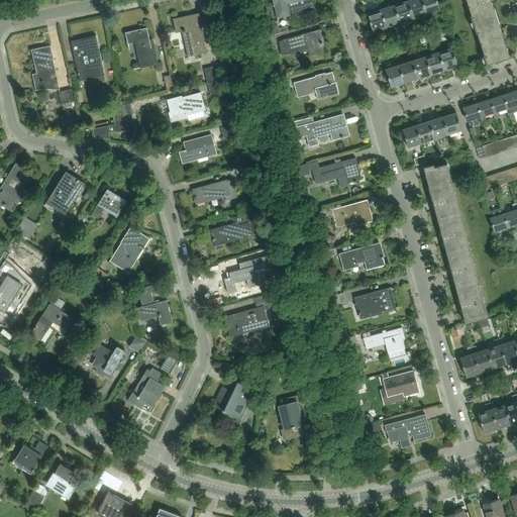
[(309,0),(273,0),(274,6),(297,1),(300,12),(312,9),(309,0)]
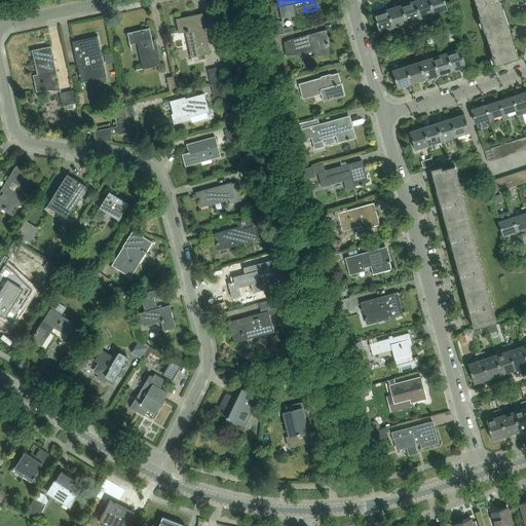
[(418,23),(421,20),(415,1),(414,0),(399,0),(401,5),(402,5),(408,24),(416,22),(418,23)]
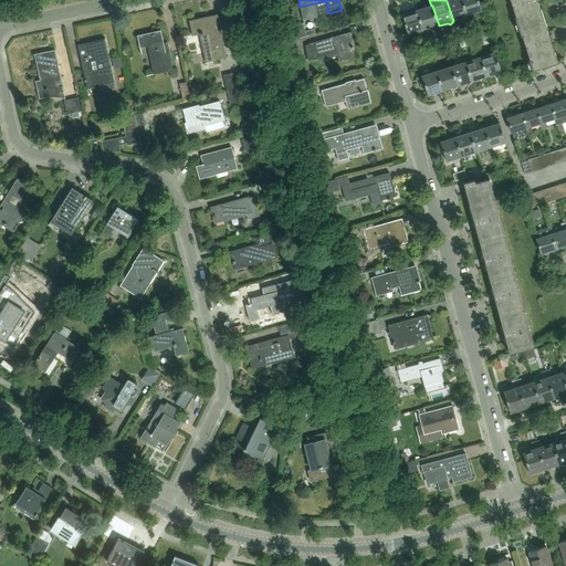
[(468,17),(462,0),(449,0),(447,1),(453,21),(462,18),(464,20),(468,17)]
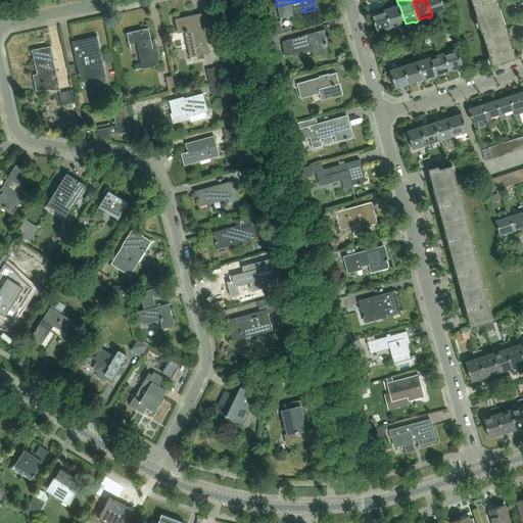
[(442,14),(446,10),(442,0),(427,0),(432,15),(440,12),(442,14)]
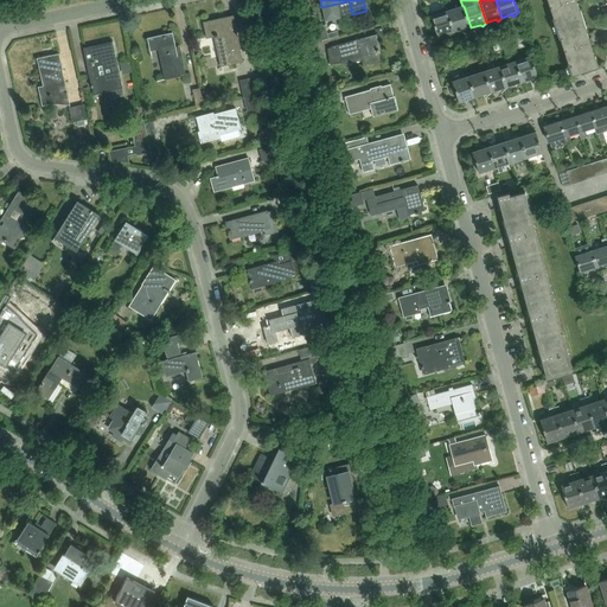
[(548,0),(558,31),(583,23),(577,2),(579,2),(577,0),(548,0)]
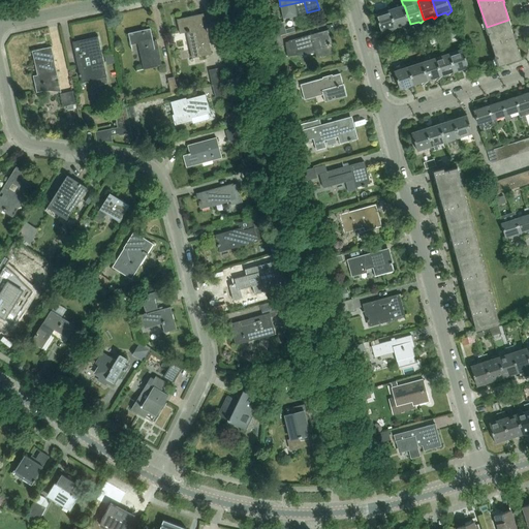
[(404,5),(403,5),(391,9),(396,29),(397,28),(405,26),(407,27),(410,24),(404,5)]
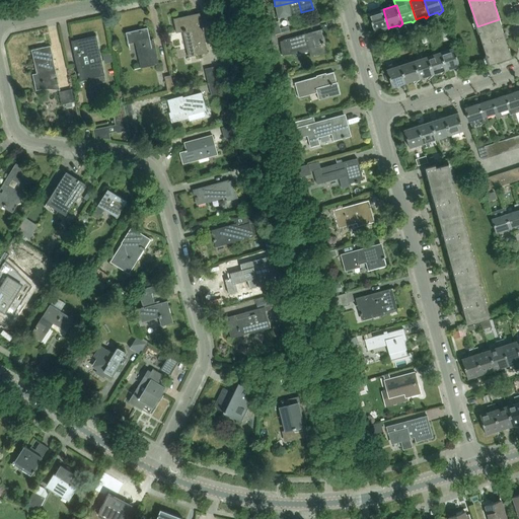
[(386,31),(388,28),(383,9),(369,14),(375,32),(384,29),(386,31)]
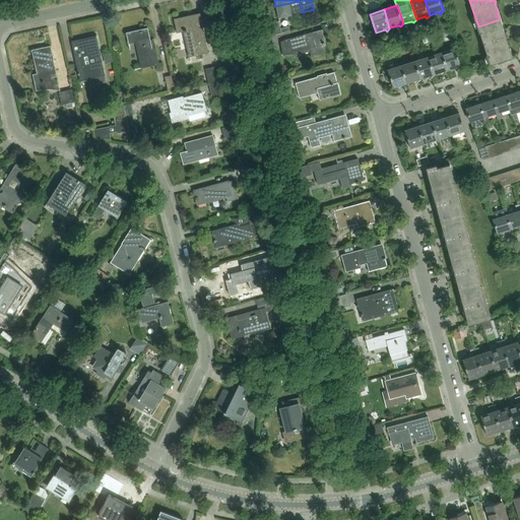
[(202,27),(203,27),(200,13),(174,18),(177,34),(183,31),(189,57),(207,53),(202,27)]
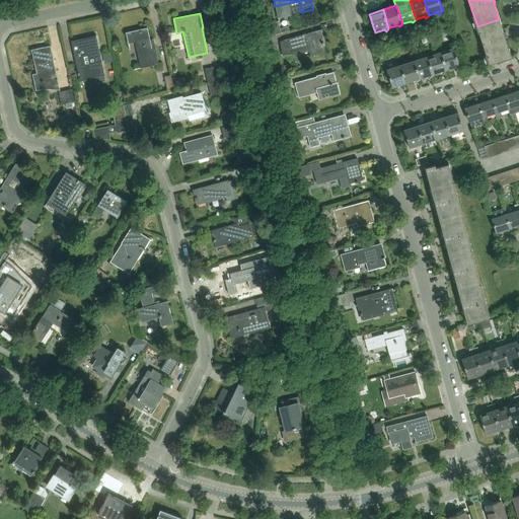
[(504,33),(499,19),(477,26),(490,65),(512,58),(506,40),(507,40),(505,33),(504,33)]
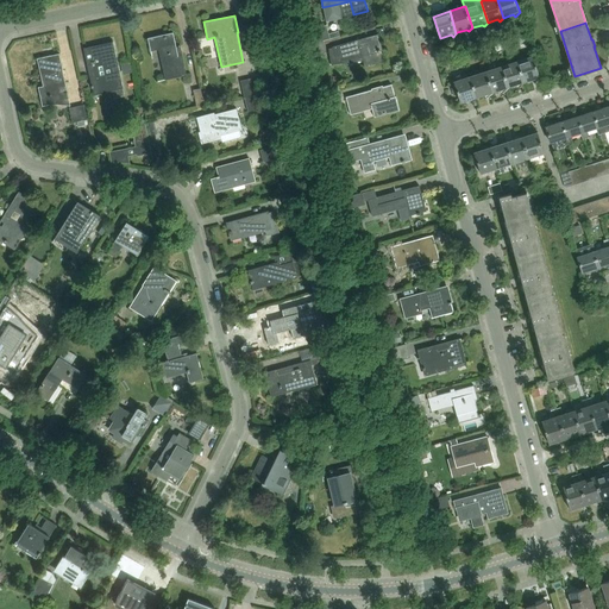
[(181,46),(176,48),(173,32),(148,38),(157,82),(187,75),(181,46)]
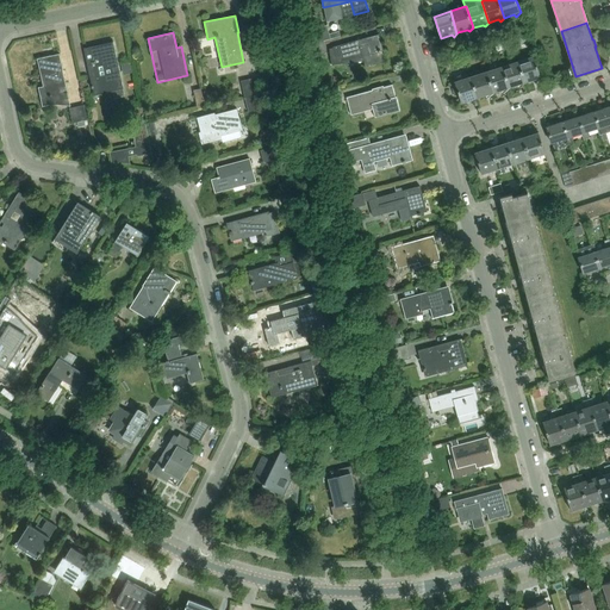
[(379,35),(334,48),(329,49),(331,64),(337,63),(338,64),(363,57),(366,66),(384,61),(380,53),(384,51),(379,35)]
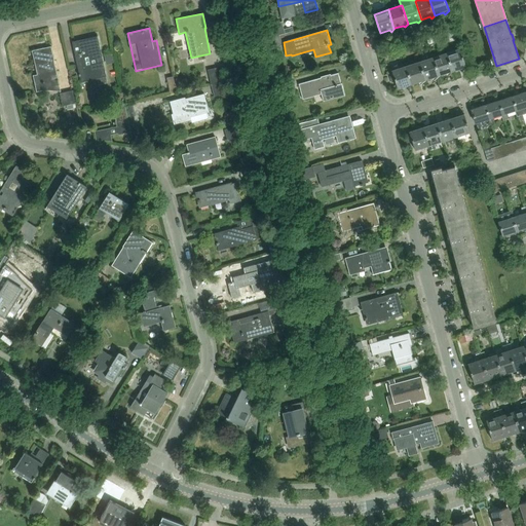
[(441,35),(427,39),(429,44),(442,40),(441,35)]
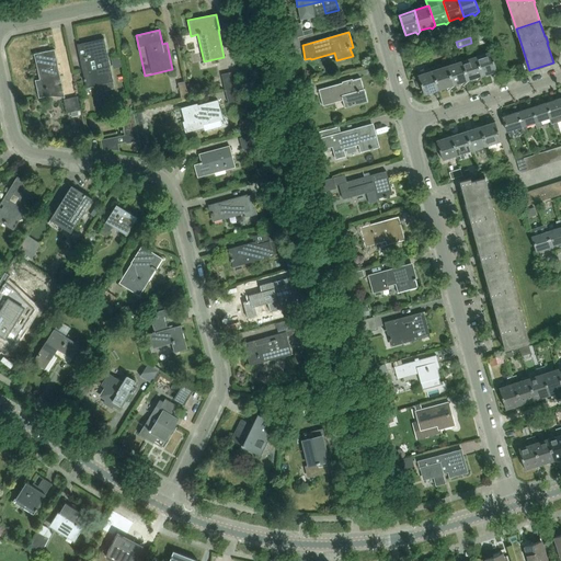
[(115,89),(113,81),(104,38),(77,45),(87,87),(93,86),(93,88),(102,86),(102,84),(104,83),(105,91),(115,89)]
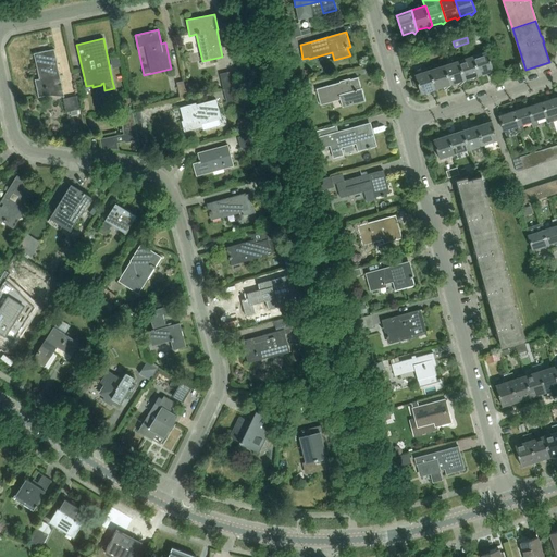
[(38,97),(64,91),(54,49),(34,53),(39,78),(35,79),(38,97)]
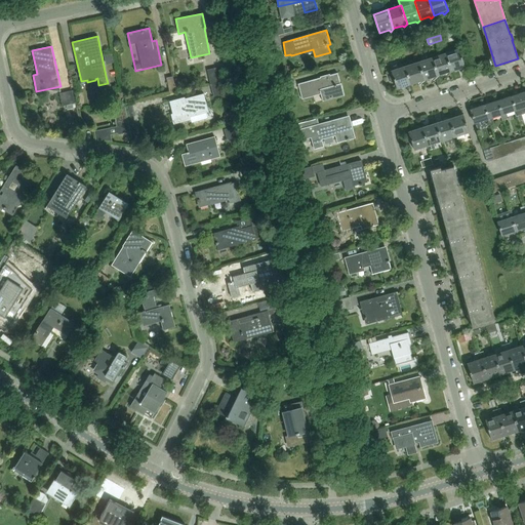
[(466,67),(460,49),(446,53),(452,72),(460,69),(462,71),(466,67)]
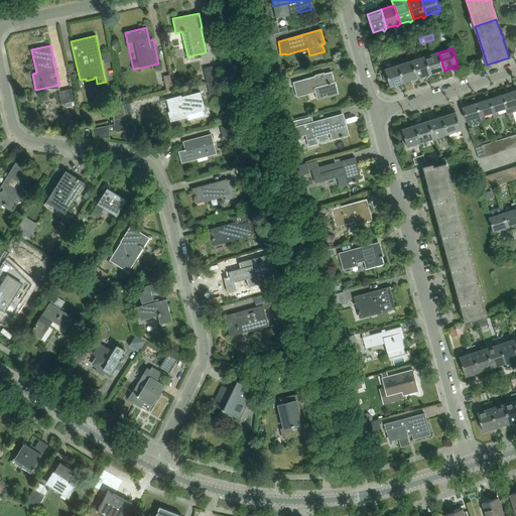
[(441,74),(444,71),(438,52),(425,56),(431,75),(439,73),(441,74)]
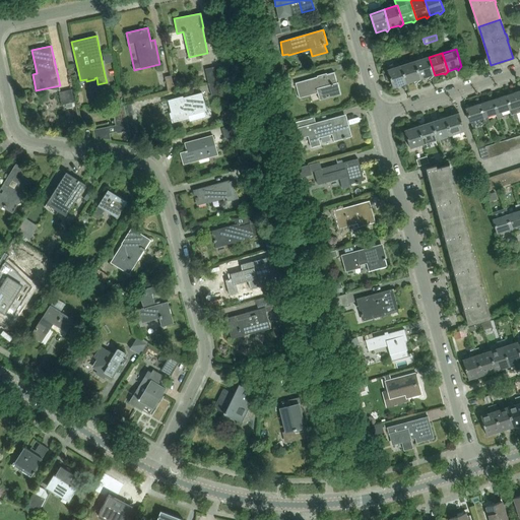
[(432,78),(435,75),(429,57),(415,62),(420,80),(421,79),(430,77),(432,78)]
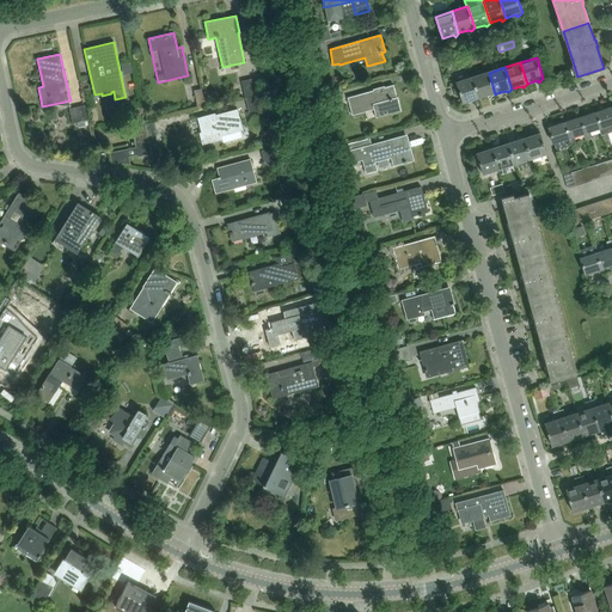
[(491,98),(495,95),(489,73),(472,78),(479,99),(481,98),(489,96),(491,98)]
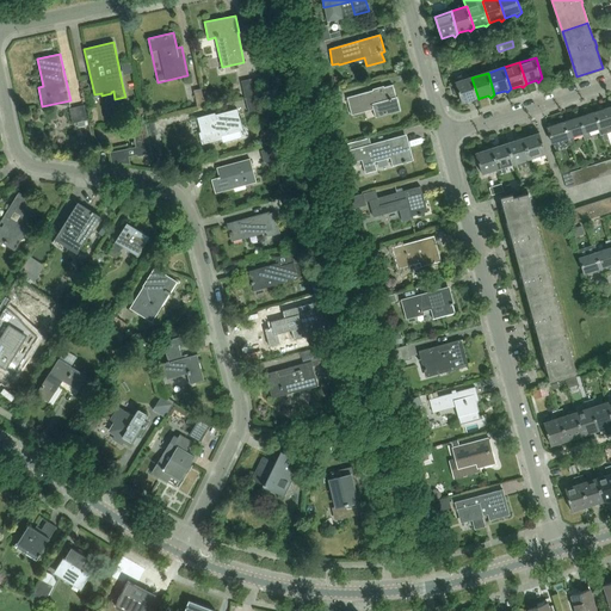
[(241,81),(245,96),(259,92),(257,78),(241,81)]
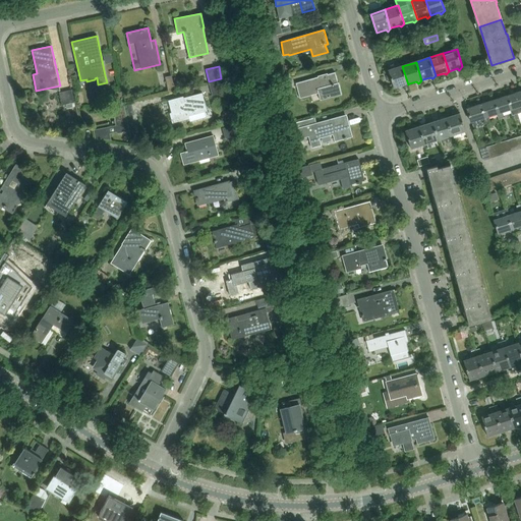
[(405,88),(408,84),(402,66),(389,70),(394,89),(403,85),(405,88)]
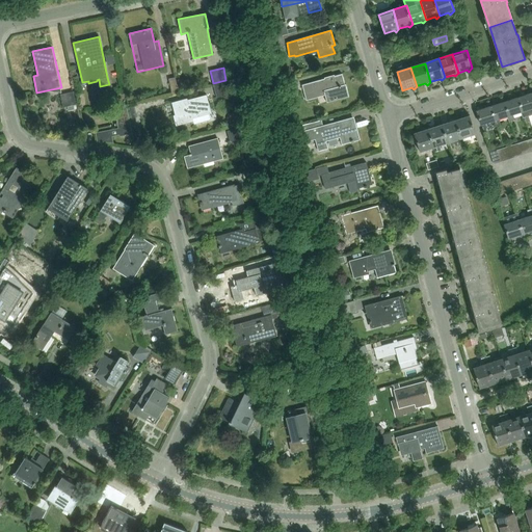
[(327,103),(349,97),(346,85),(345,86),(342,75),(302,86),(307,101),(325,96),(327,103)]
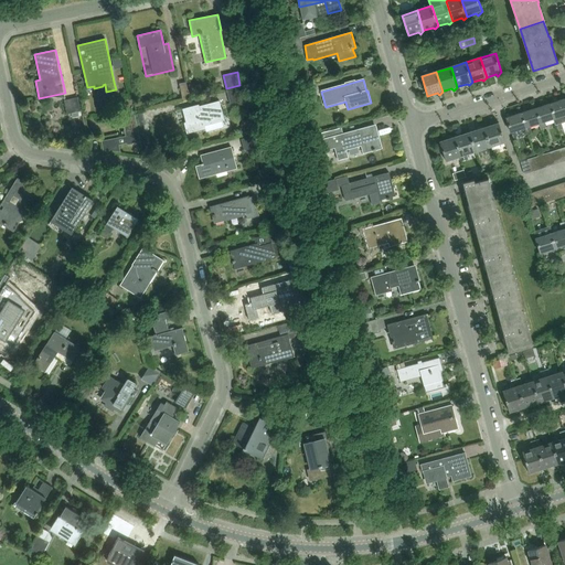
[(190,98),(187,83),(179,84),(182,100),(190,98)]
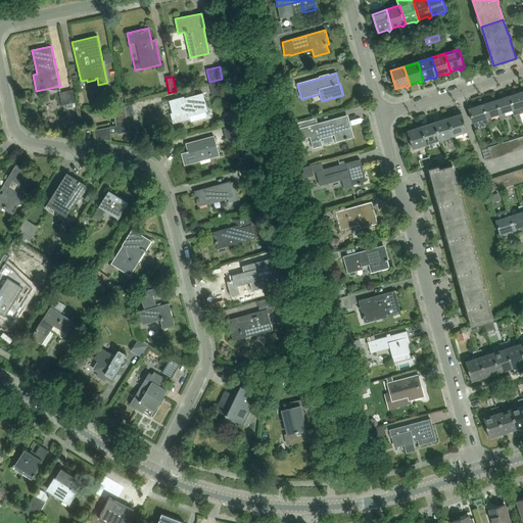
[(226,93),(222,79),(209,82),(212,96),(226,93)]
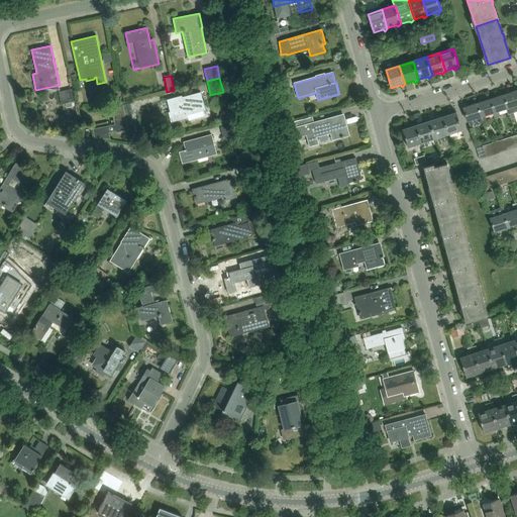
[(288,87),(286,78),(273,81),(276,95),(280,94),(279,90),(288,87)]
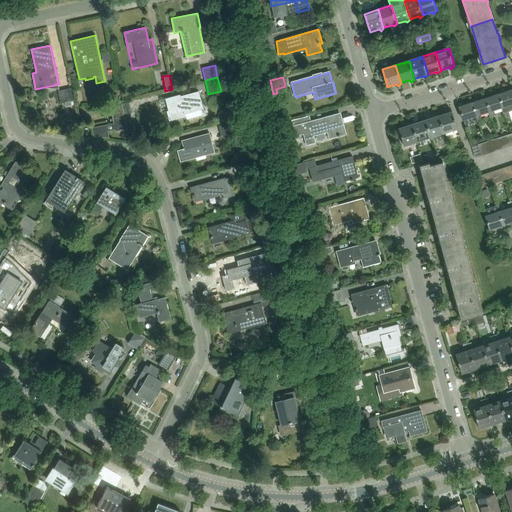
[(73,101),(70,89),(58,92),(61,104),(73,101)]
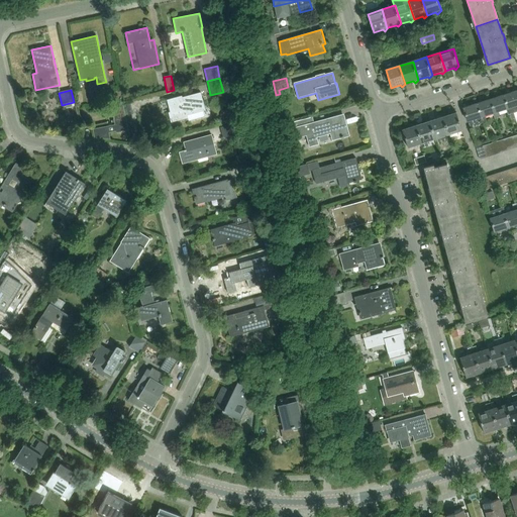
[(516,92),(516,90),(503,95),(507,108),(506,109),(507,114),(512,113),(516,111),(516,92)]
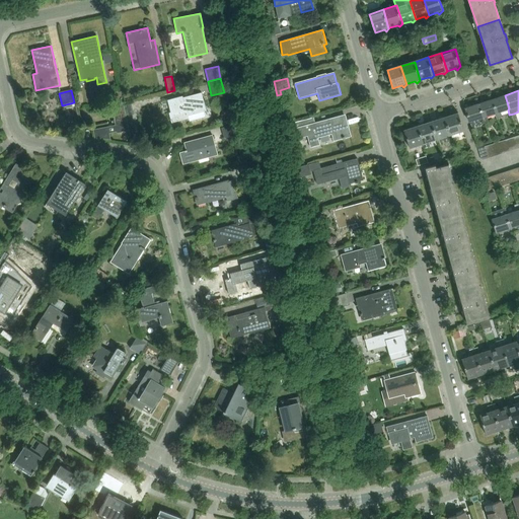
[(171,125),(207,115),(201,94),(182,99),(182,97),(165,102),(171,125)]
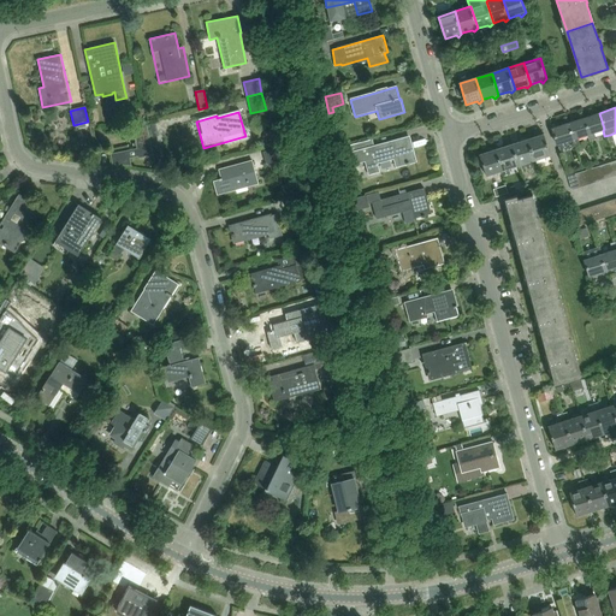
[(588,135),(586,135),(588,142),(594,140),(592,132),(603,130),(604,129),(599,113),(582,118),(588,135)]
